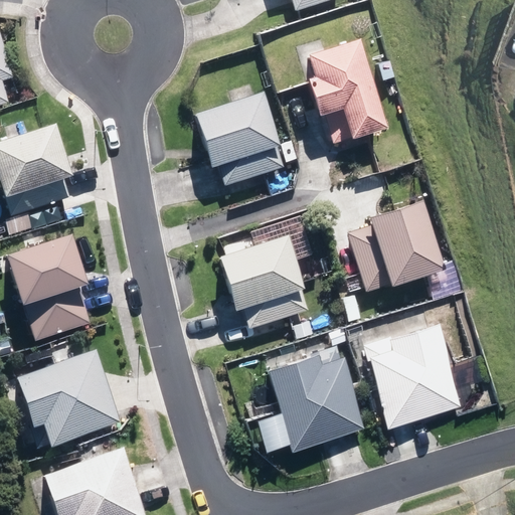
[(287,0),(291,11),(328,0),(287,0)]
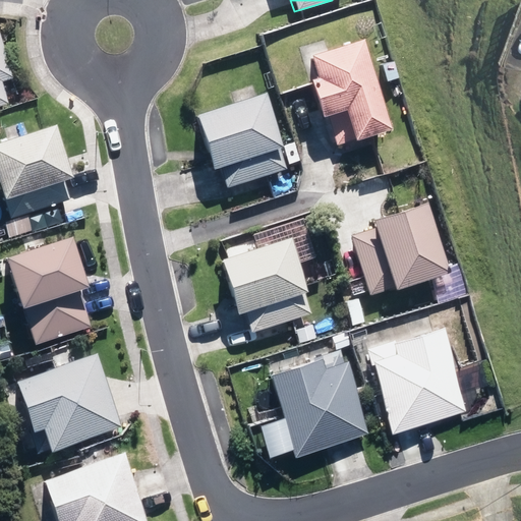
[(385,130),(355,39),(303,55),(310,78),(303,80),(315,118),(339,111),(348,141),(385,130)]
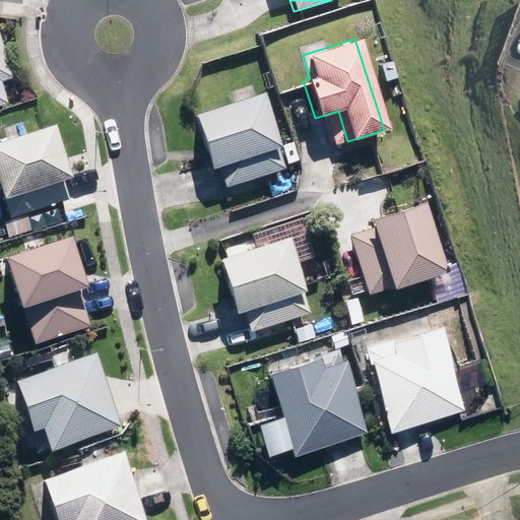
[(0,81),(11,78),(0,43),(0,106),(6,105),(0,85),(0,81)]
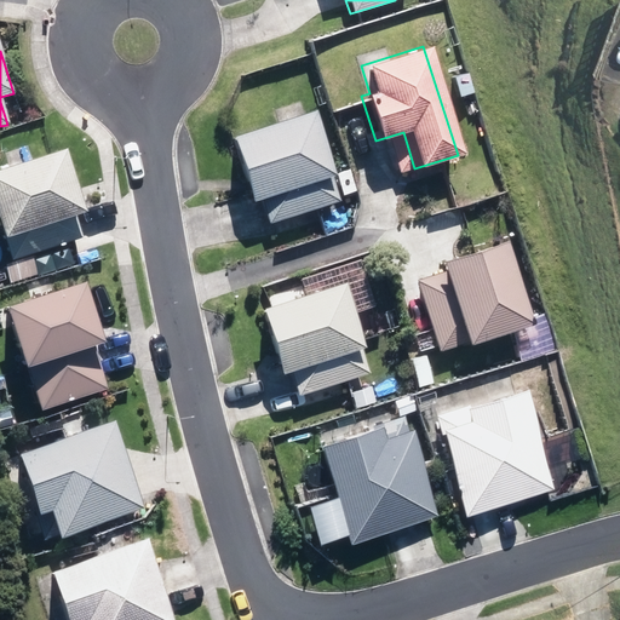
[(271,224),(343,201),(336,177),(339,176),(319,112),(236,138),(257,201),(263,199),(271,224)]
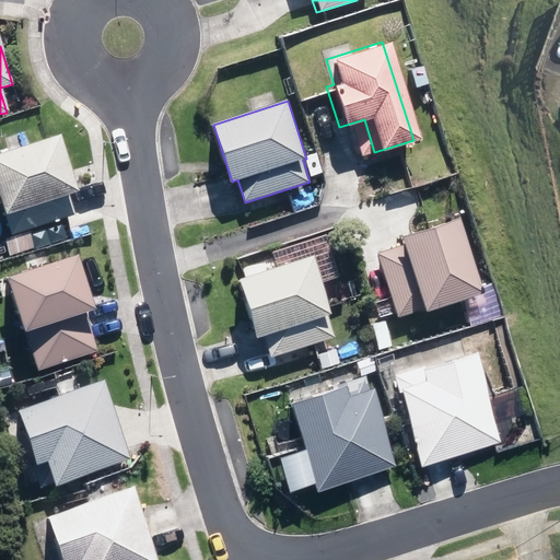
[(0,152),(0,194),(13,235),(77,214),(70,195),(81,190),(62,133),(0,152)]
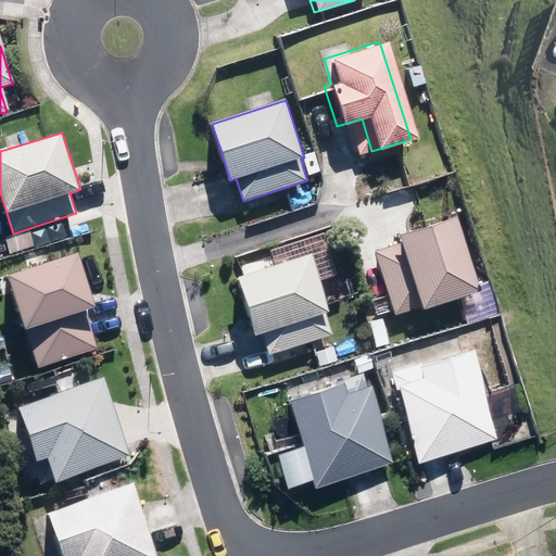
[(475,291),(451,215),(390,234),(393,244),(370,251),(390,315),(413,308),(413,310),(475,291)]
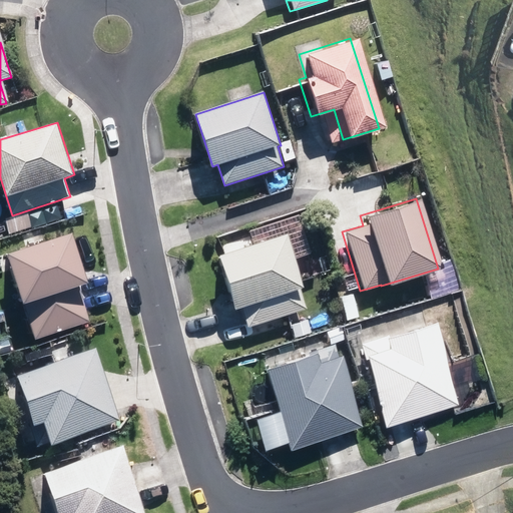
[(248,327),(308,309),(302,289),(305,288),(288,234),(219,254),(236,310),(242,308),(248,327)]
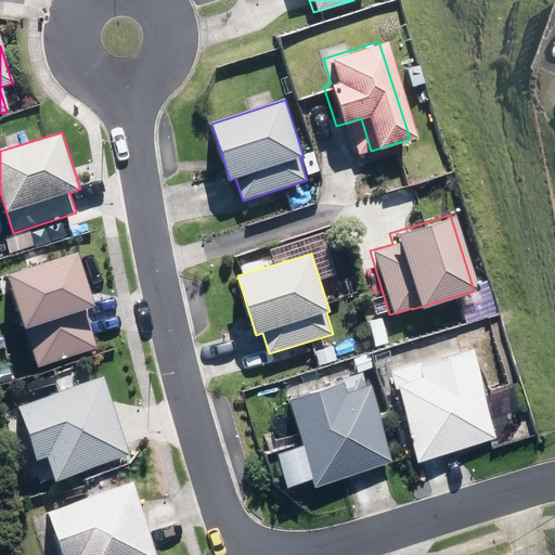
[(9,275),(38,369),(99,350),(87,309),(93,307),(77,255),(9,275)]
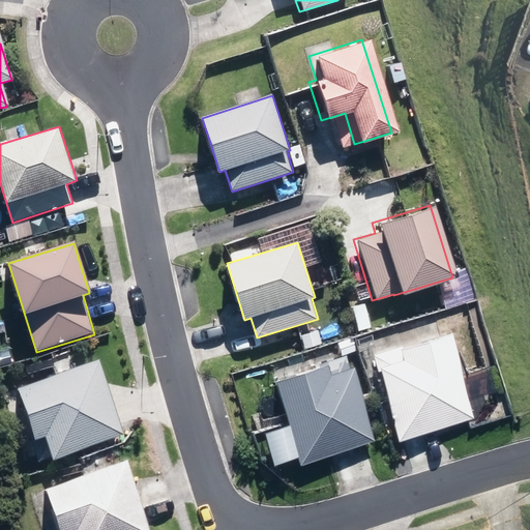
[(469,418),(444,332),(391,347),(392,349),(369,355),(372,367),(371,367),(392,441),(469,418)]
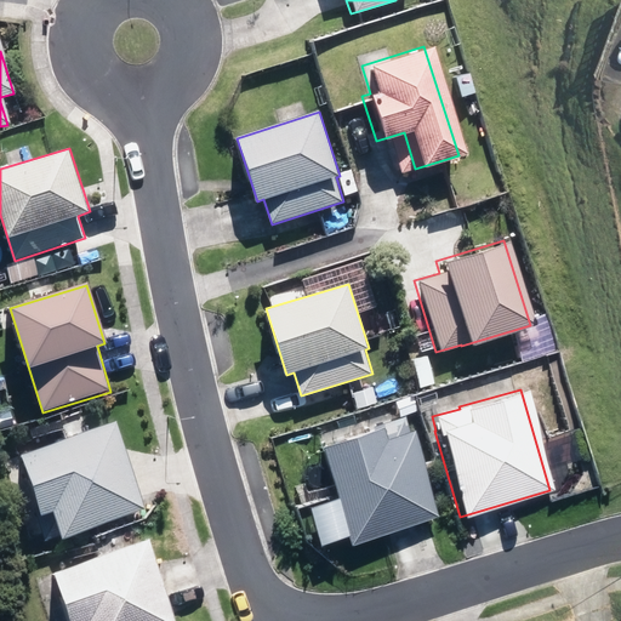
[(353,545),(443,518),(416,431),(410,433),(405,417),(377,426),(380,431),(323,448),(353,545)]
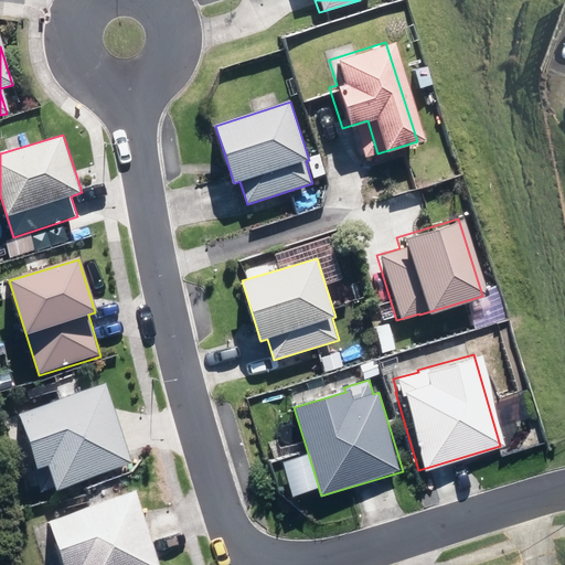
[(56,490),(135,465),(107,383),(18,413),(36,469),(49,466),(56,490)]
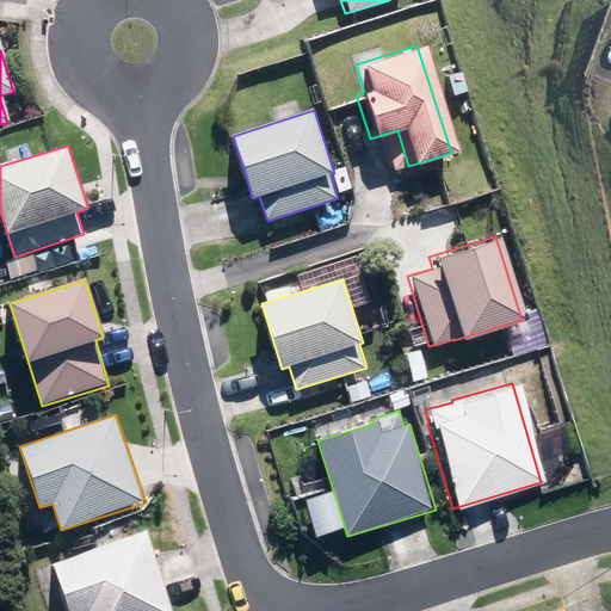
[(174,610),(148,531),(51,563),(67,610),(174,610)]
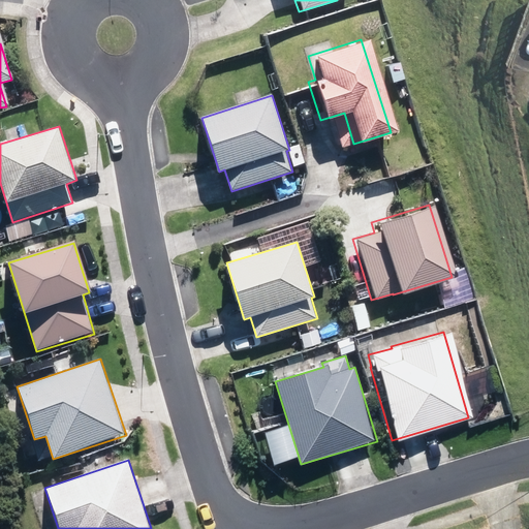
All buildings are outlined.
